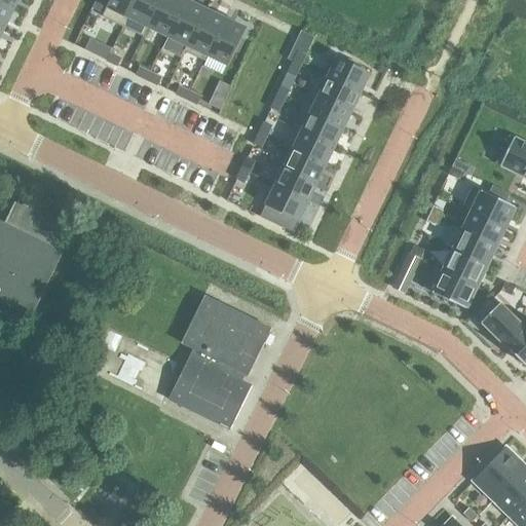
[(0,0),(0,25),(5,28),(14,7),(0,0)]
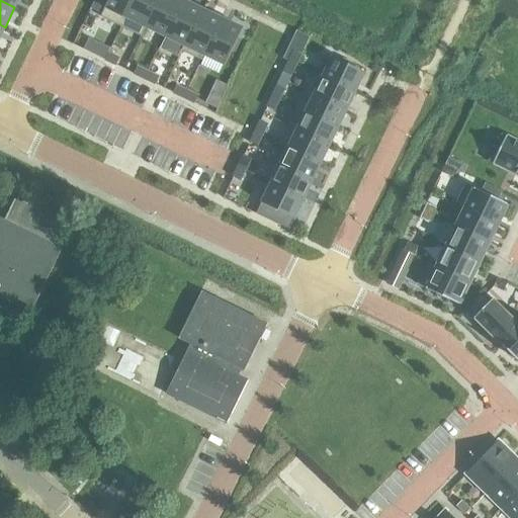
[(106,2),(101,0),(94,0),(91,8),(101,13),(106,2)]
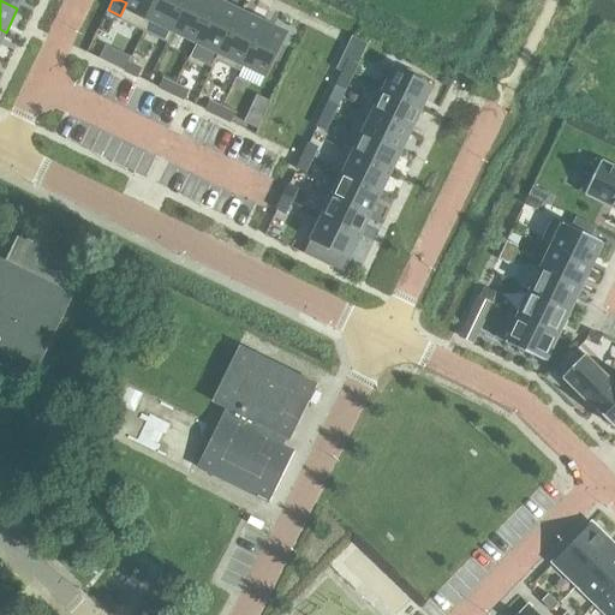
[(120,16),(119,18),(142,30),(156,0),(126,0),(126,3),(120,16)]
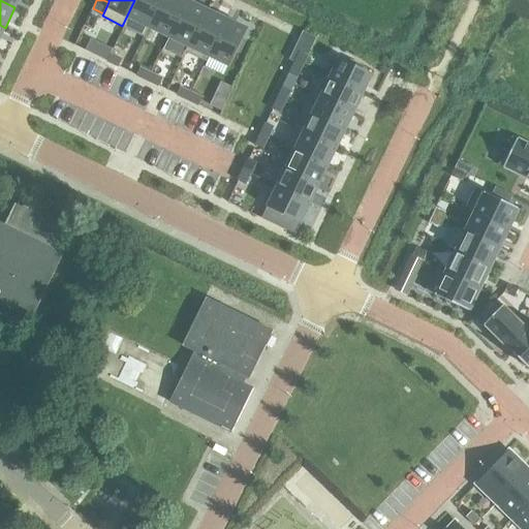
[(134,0),(122,26),(143,36),(147,28),(160,0),(134,0)]
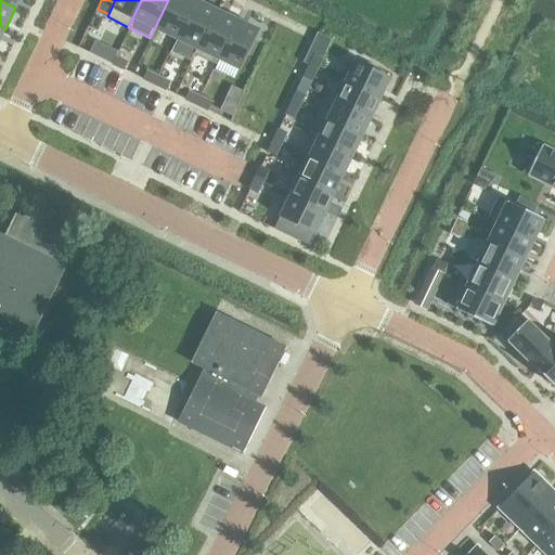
[(168,0),(154,29),(175,40),(193,0),(168,0)]
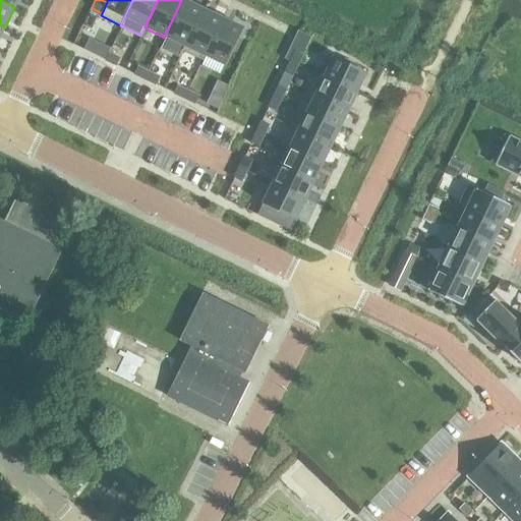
[(185,0),(181,0),(164,38),(183,47),(203,8),(185,0)]
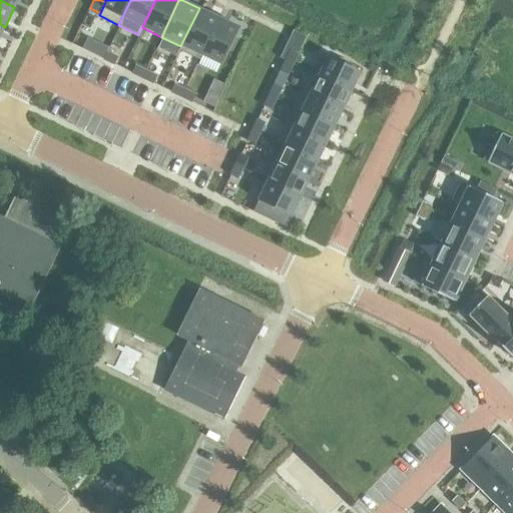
[(199,8),(180,46),(200,56),(218,17),(199,8)]
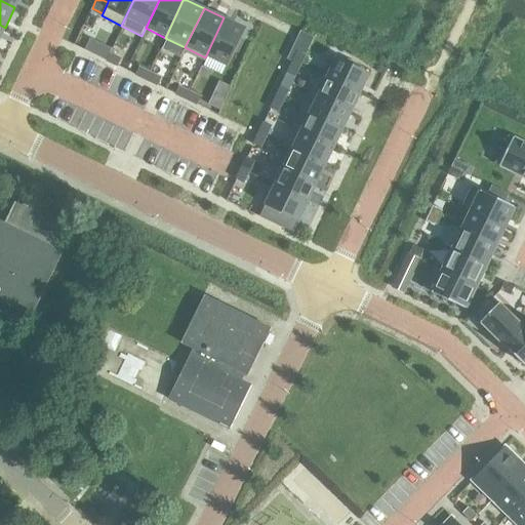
[(224,17),(205,57),(226,67),(234,50),(237,52),(243,39),(240,37),(244,27),(224,17)]
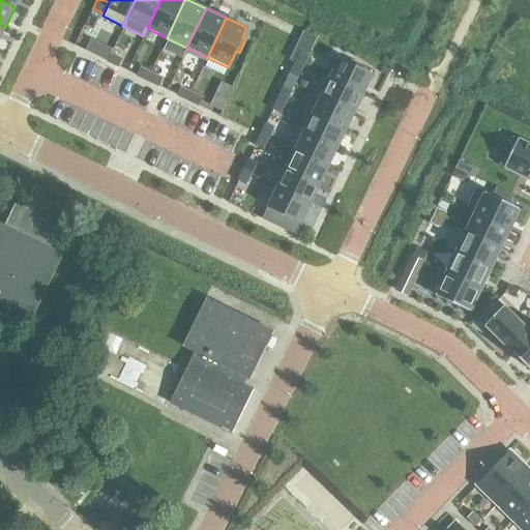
[(99,47),(94,57),(106,62),(111,52),(99,47)]
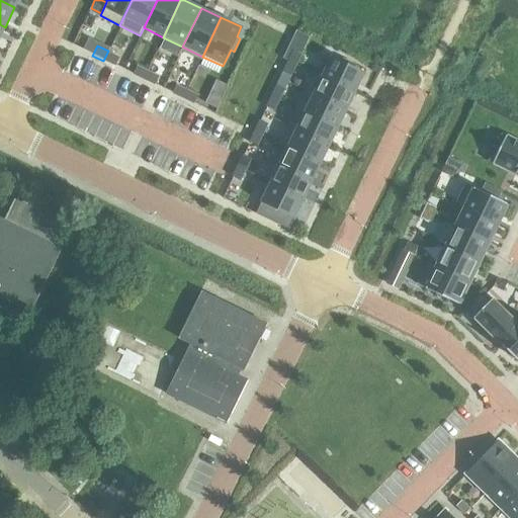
[(301,53),(292,50),(287,60),(295,64),(301,53)]
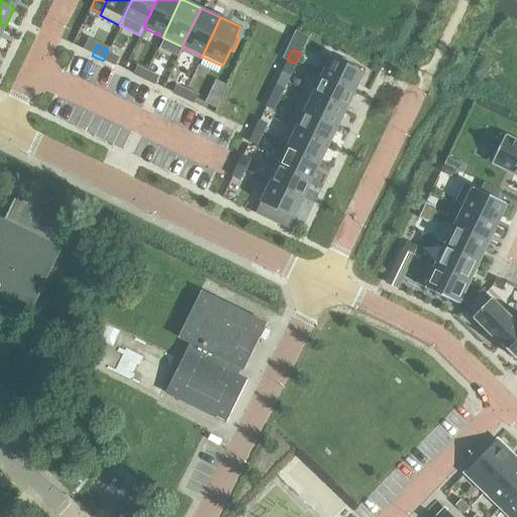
[(108,50),(103,61),(114,65),(118,56),(108,50)]
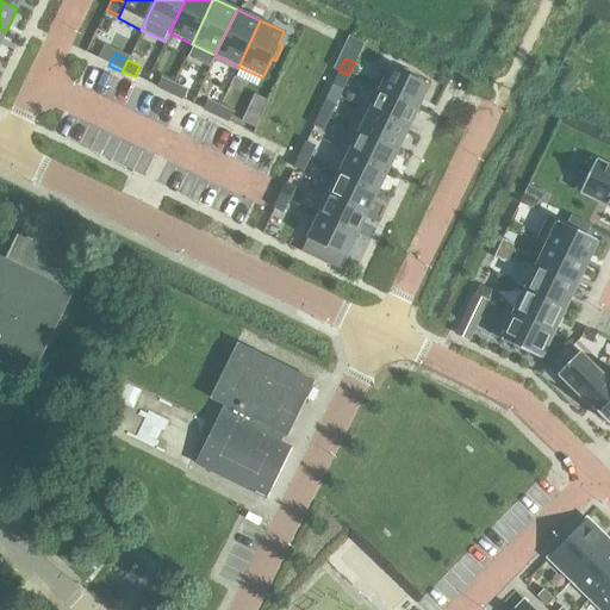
[(388,66),(378,89),(418,109),(429,86),(388,66)]
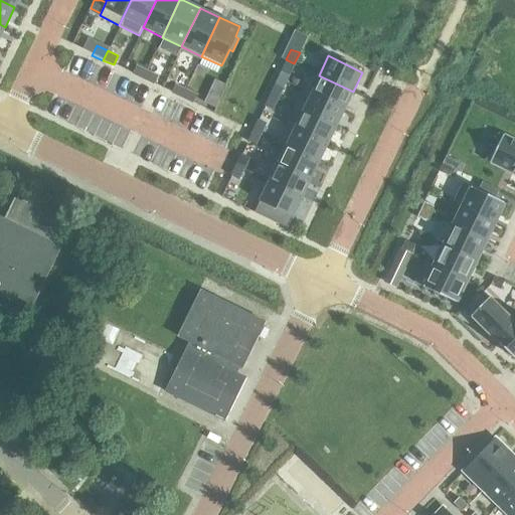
[(286,59),(279,70),(288,74),(294,63),(286,59)]
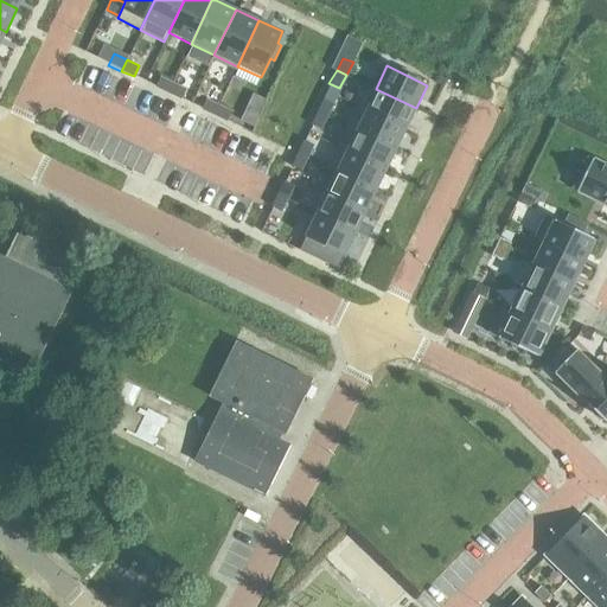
[(172,82),(160,76),(154,87),(167,93),(172,82)]
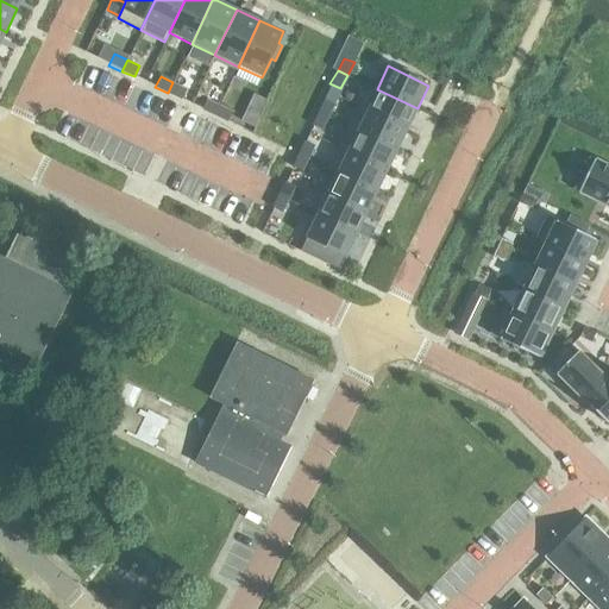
[(173,82),(168,93),(181,99),(186,88),(173,82)]
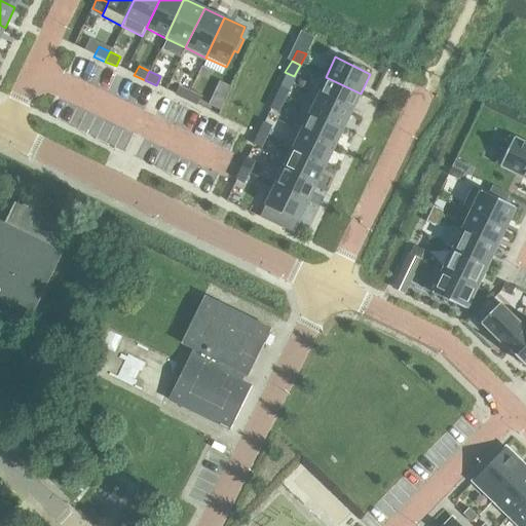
[(326,77),(317,95),(352,111),(361,94),(326,77)]
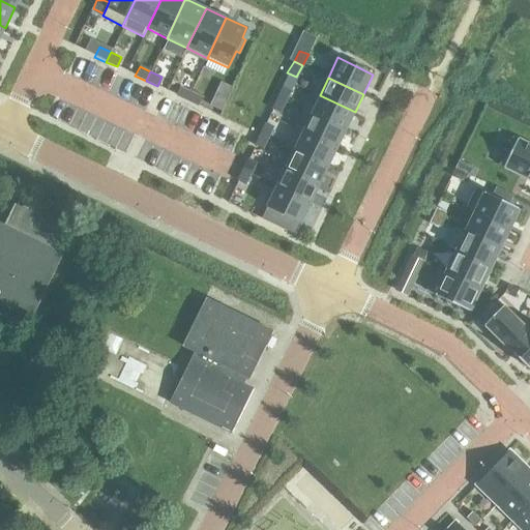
[(224,79),(212,101),(225,108),(236,85),(224,79)]
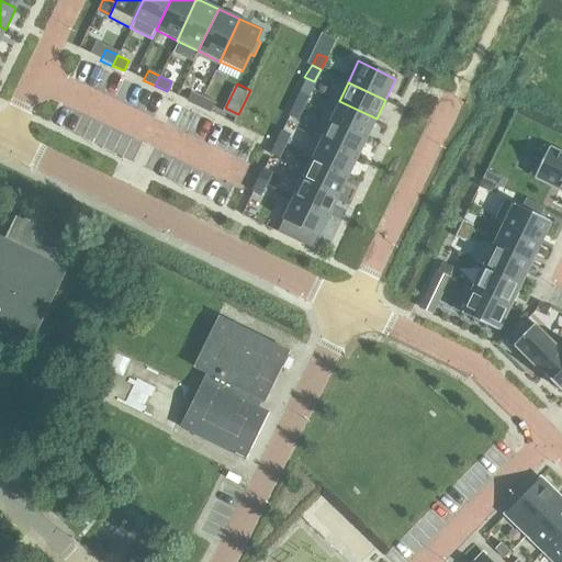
[(191,91),(186,101),(198,107),(202,97),(191,91)]
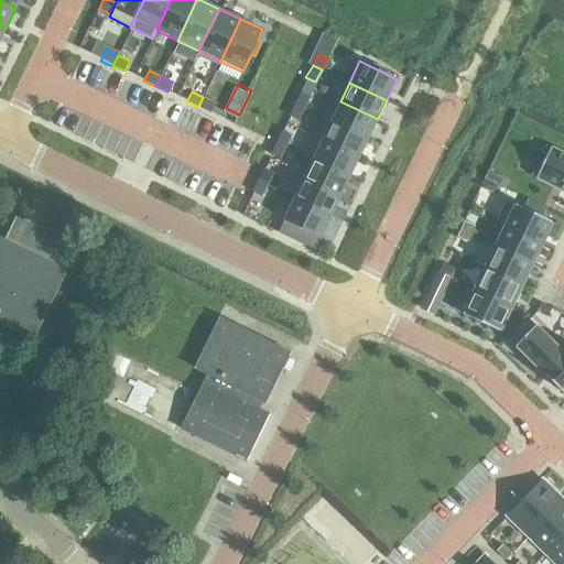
[(300,91),(294,104),(303,108),(308,97),(300,91)]
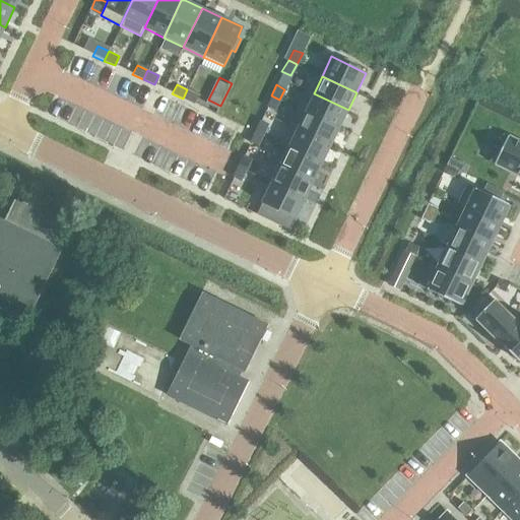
[(198,94),(187,89),(183,99),(194,104),(198,94)]
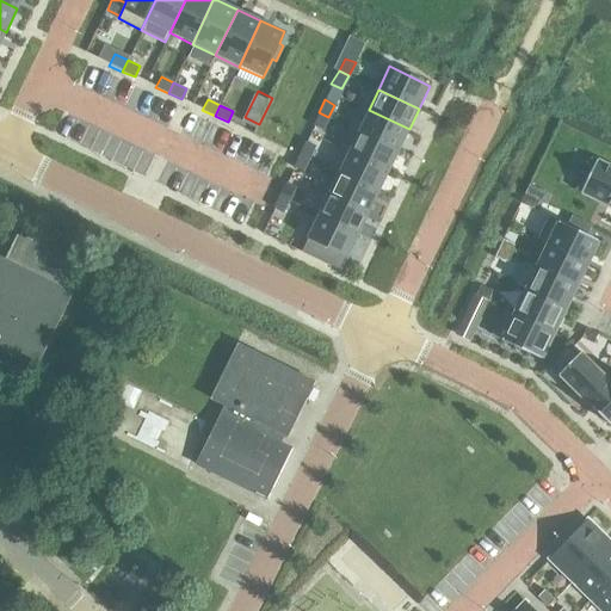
[(359,105),(349,127),(399,150),(409,129),(369,110),(359,105)]
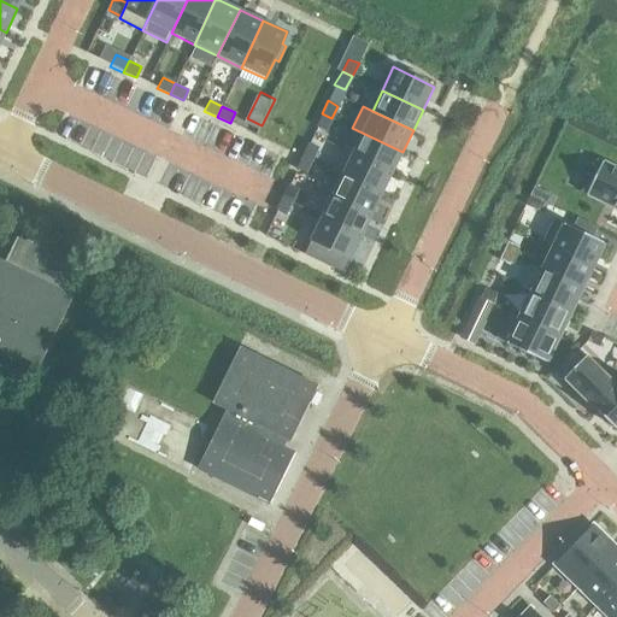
[(322,113),(315,127),(325,131),(331,118),(322,113)]
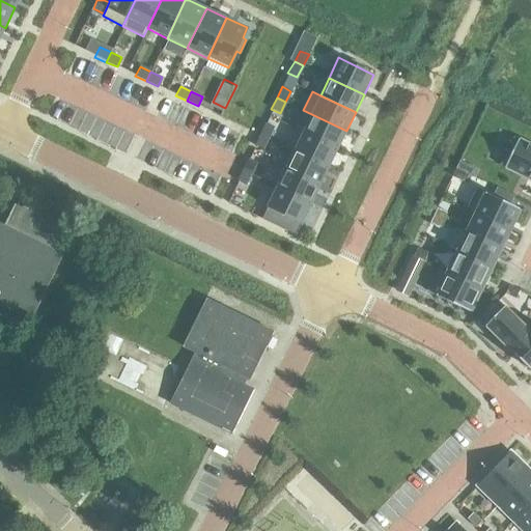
[(303,110),(295,128),(338,148),(346,131),(303,110)]
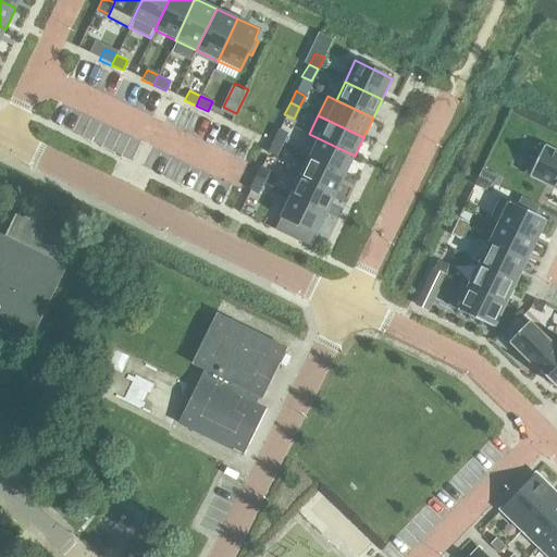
[(287,133),(279,128),(272,140),(281,145),(287,133)]
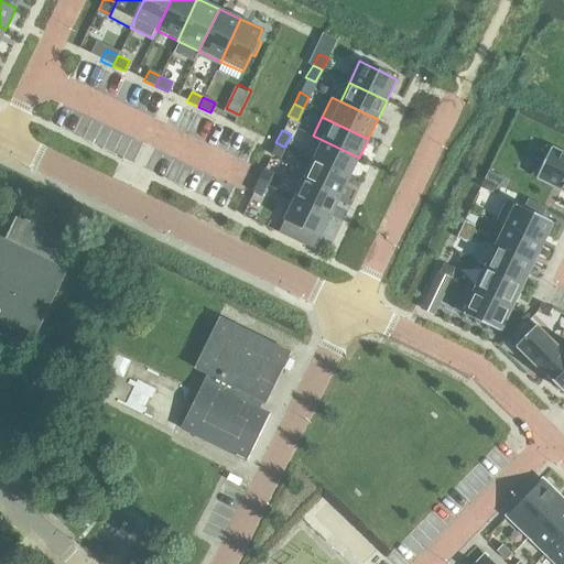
[(304,154),(312,159),(350,176),(359,158),(313,136),(304,154)]
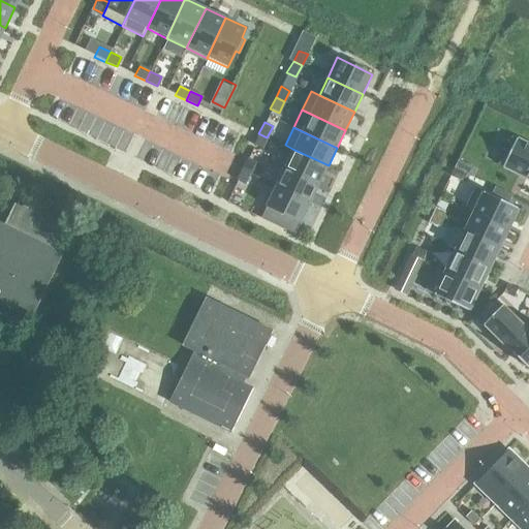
[(258,133),(253,144),(261,149),(267,137),(258,133)]
